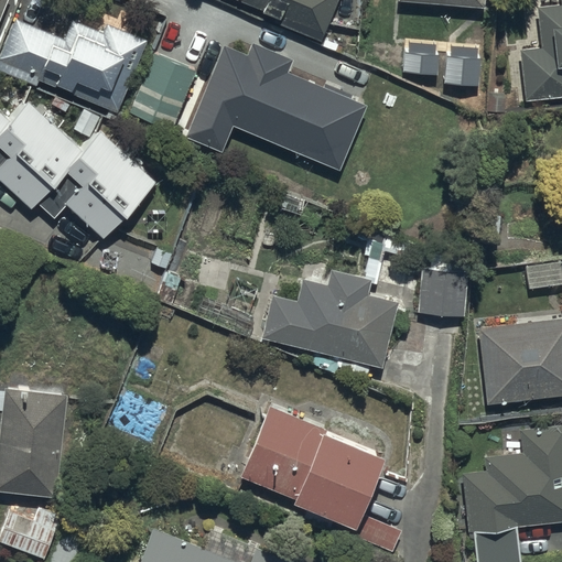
[(0,0),(0,21),(9,0),(0,0)]
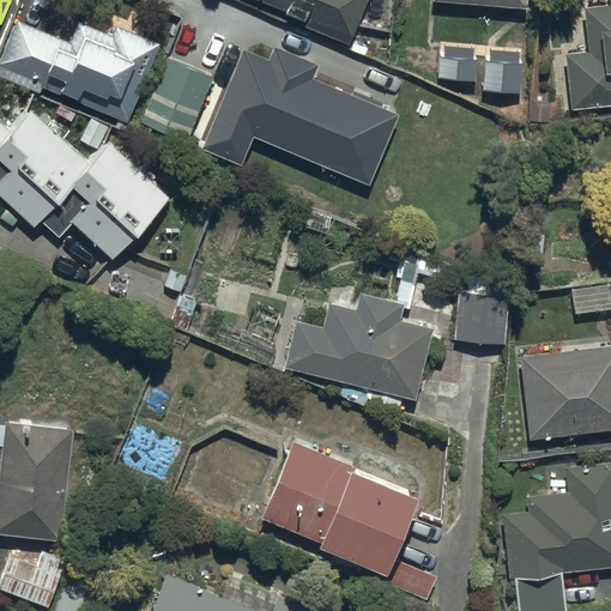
[(350,46),(368,0),(253,0),(286,13),(285,17),(303,24),(302,26),(350,46)]
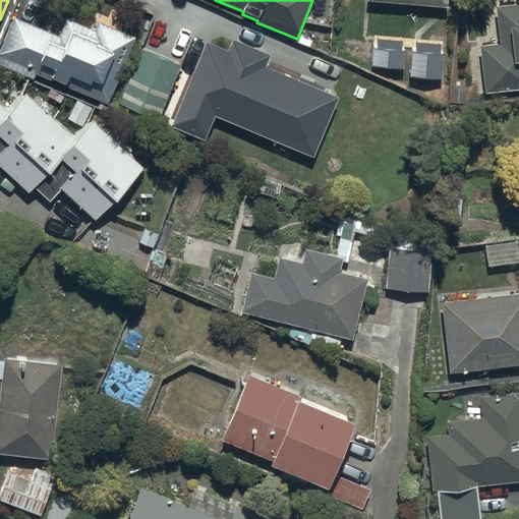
[(518,0),(517,0),(518,7),(497,7),(500,46),(480,48),(485,94),(518,91),(518,0)]
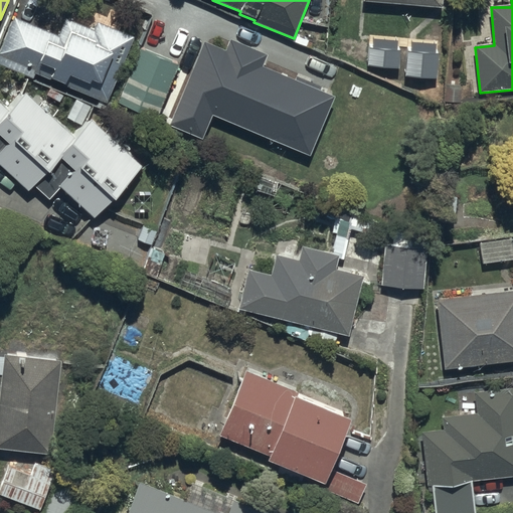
[(135,38),(98,23),(94,31),(65,20),(58,37),(15,19),(0,56),(0,67),(33,80),(35,75),(49,80),(50,78),(65,84),(64,88),(109,105),(135,38)]
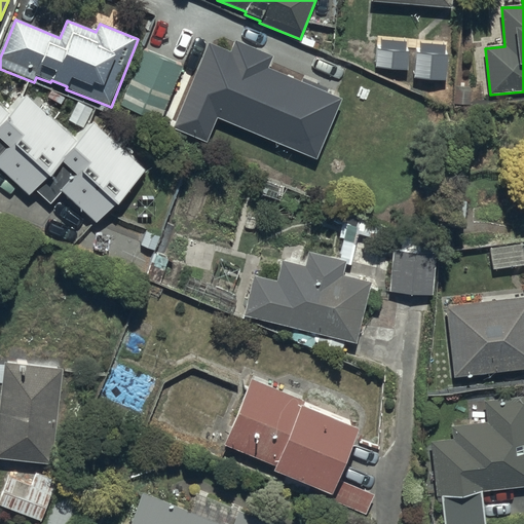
[(315,160),(341,100),(269,70),(276,54),(235,38),(229,52),(210,43),(174,131),(208,145),(218,119),(315,160)]
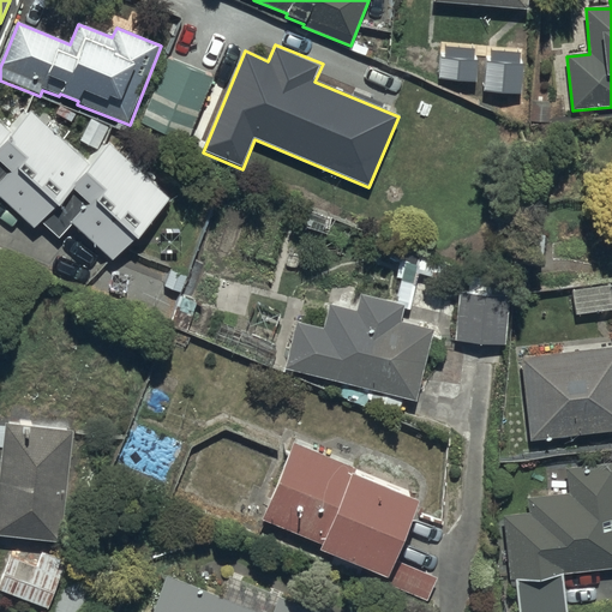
[(186,144),(214,77),(168,59),(142,127),(186,144)]
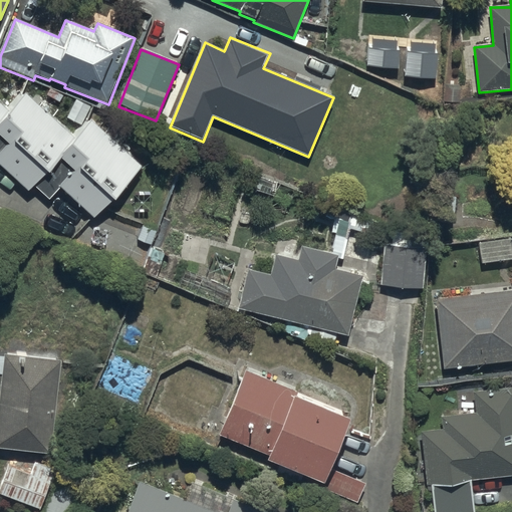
[(0,165),(29,191),(33,187),(48,200),(60,188),(94,218),(111,200),(112,201),(144,167),(91,120),(74,140),(24,94),(8,112),(0,104),(0,165)]
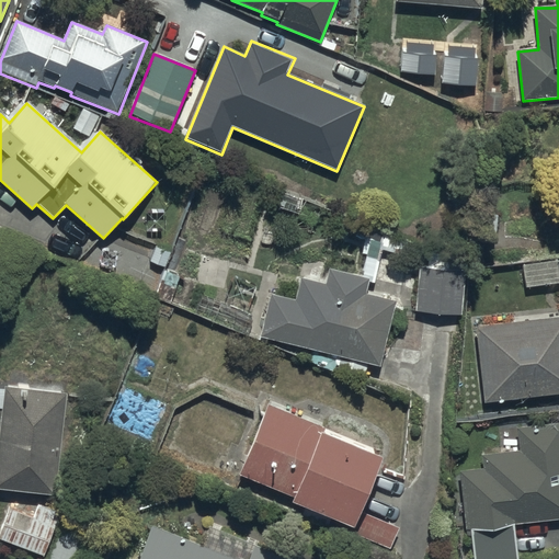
[(558,259),(524,264),(528,288),(558,283),(558,259)]
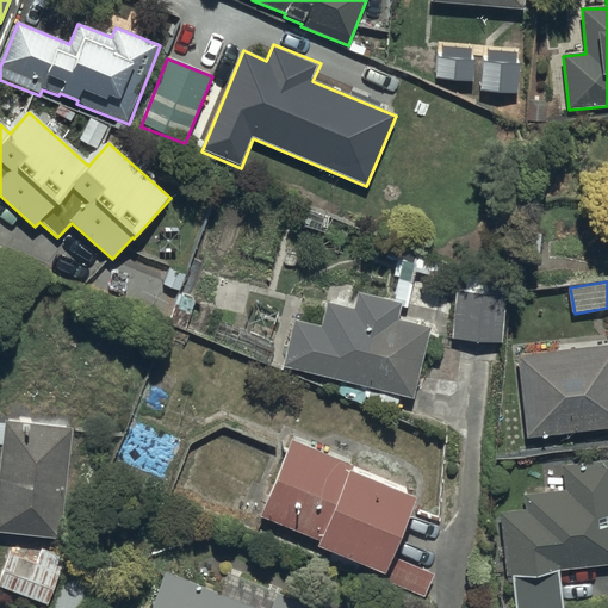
[(458,287),(454,337),(504,341),(508,291),(458,287)]
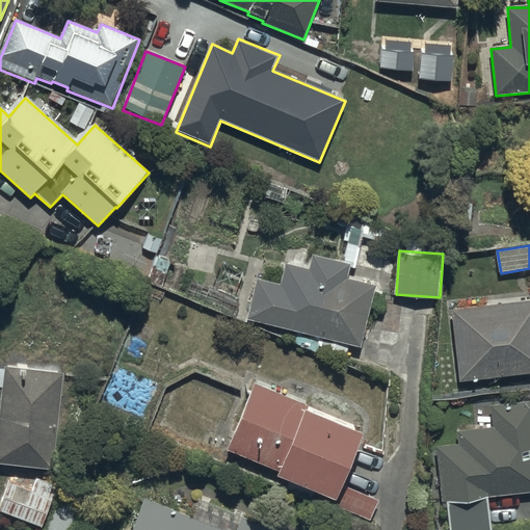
[(259,276),(248,317),(361,345),(376,283),(348,276),(352,262),(315,253),(311,267),(287,261),(282,283),(259,276)]
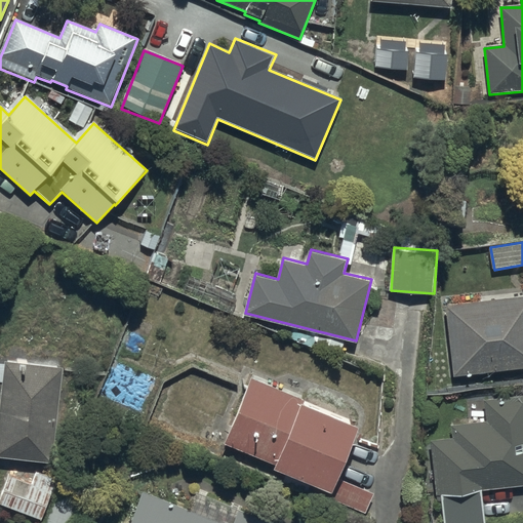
[(522,293),(446,304),(454,375),(522,366),(522,293)]
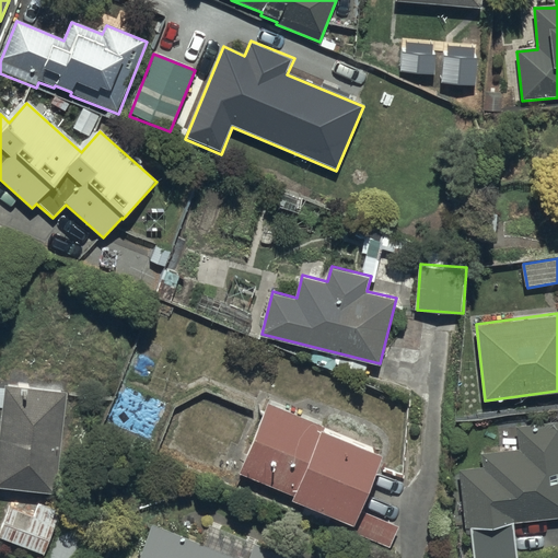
[(66,393),(4,386),(0,428),(0,488),(55,495),(66,393)]
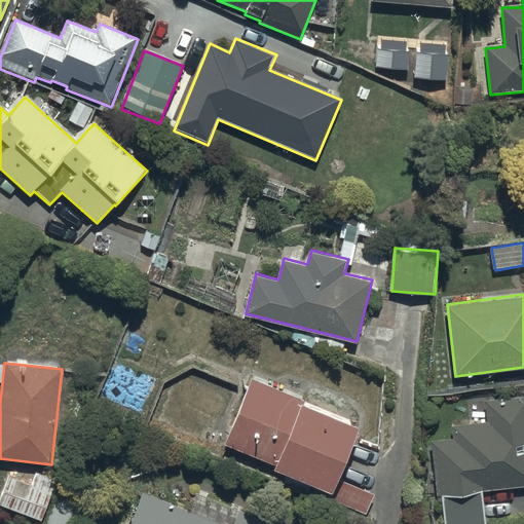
[(275,464),(333,488),(360,423),(302,399),(302,398),(253,377),(226,443),(275,463),(275,464)]
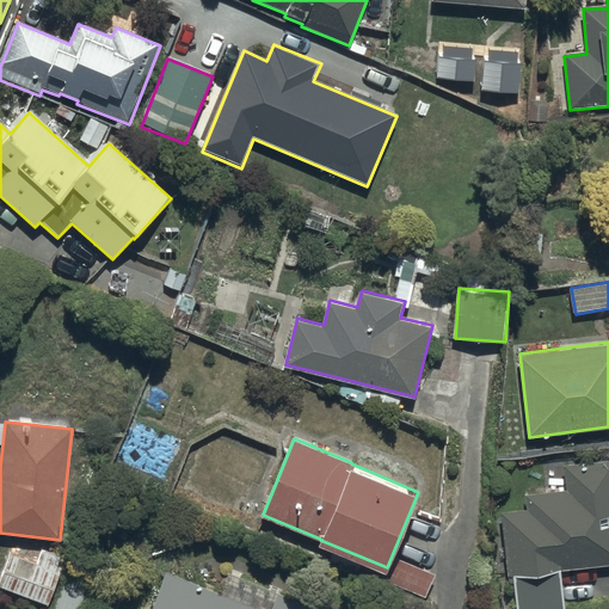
[(608,460),(566,465),(568,492),(529,496),(530,509),(504,511),(510,577),(515,577),(518,608),(566,608),(563,568),(608,563),(608,460)]
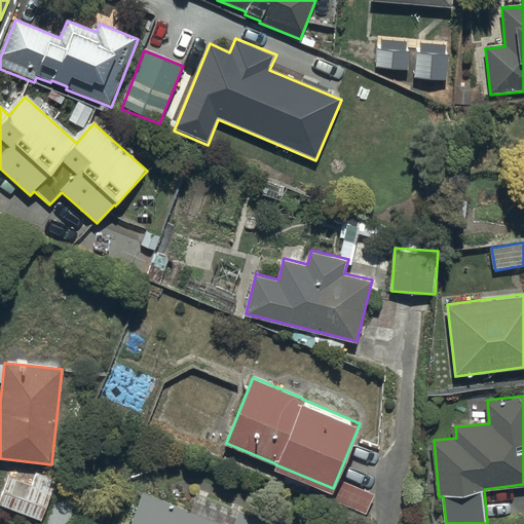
[(9,477),(0,499),(0,507),(40,522),(55,481),(36,474),(31,485),(9,477)]
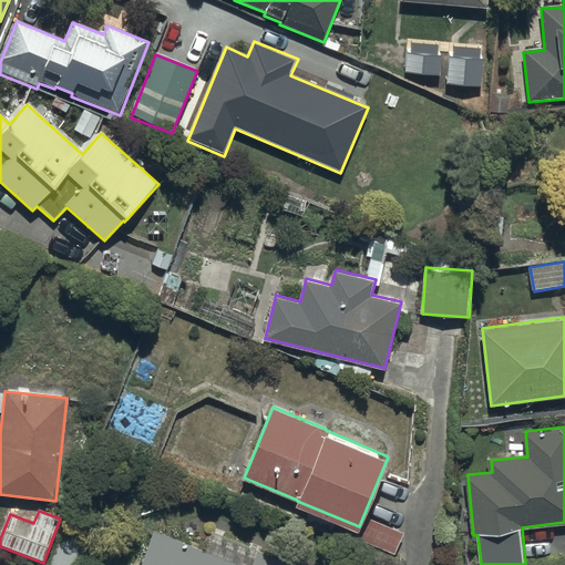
[(407,532),(367,516),(358,538),(399,554),(407,532)]
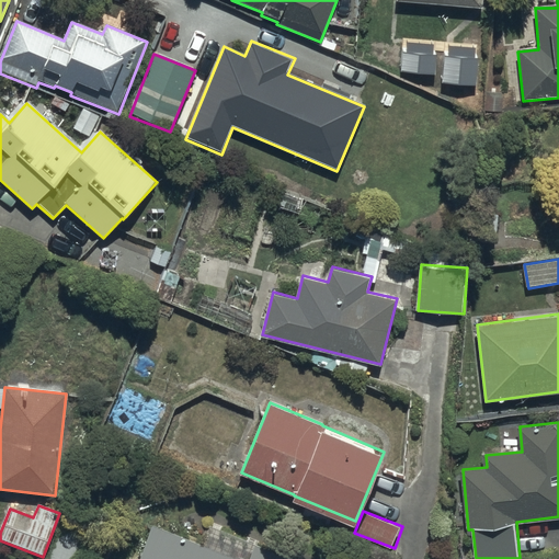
[(69,513),(47,558),(79,558),(94,525),(69,513)]
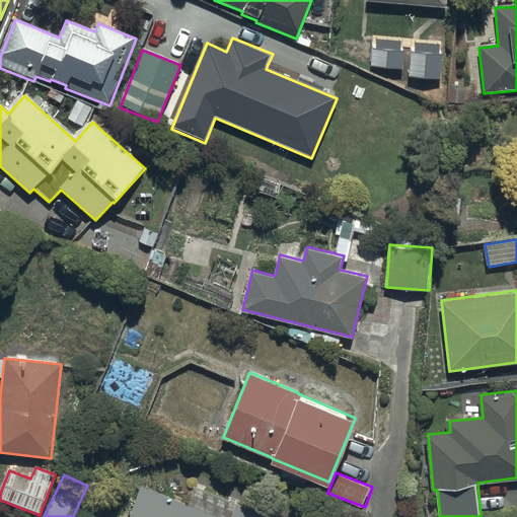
[(189,503),(142,484),(128,516),(268,516),(269,514),(196,485),(189,503)]
